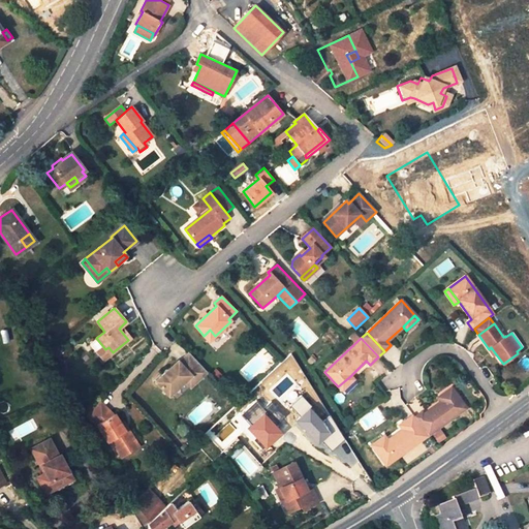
[(188,352),(178,362),(177,361),(155,381),(168,396),(184,380),(190,375),(195,381),(207,371),(188,352)]
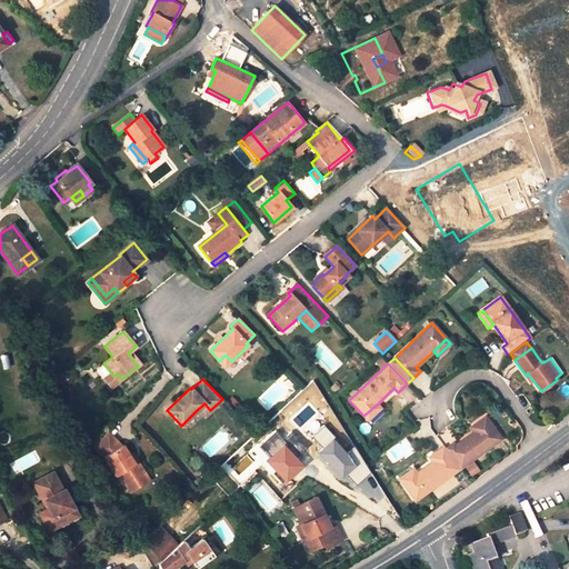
[(210,410),(205,403),(198,409),(205,416),(210,410)]
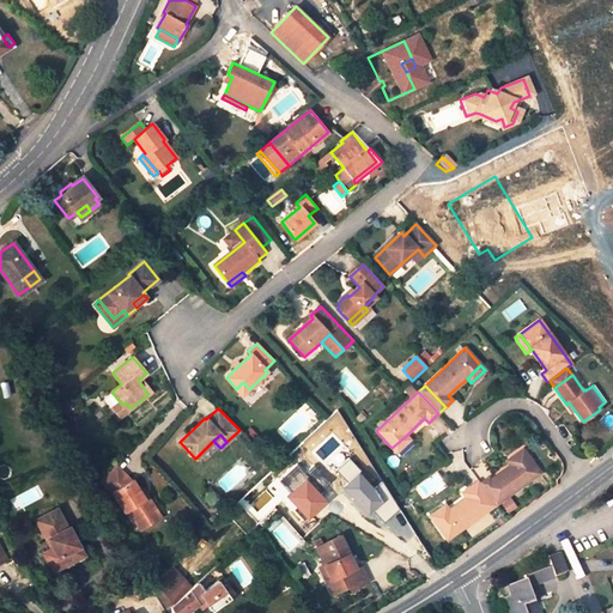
[(410,439),(406,436),(392,448),(396,453),(410,439)]
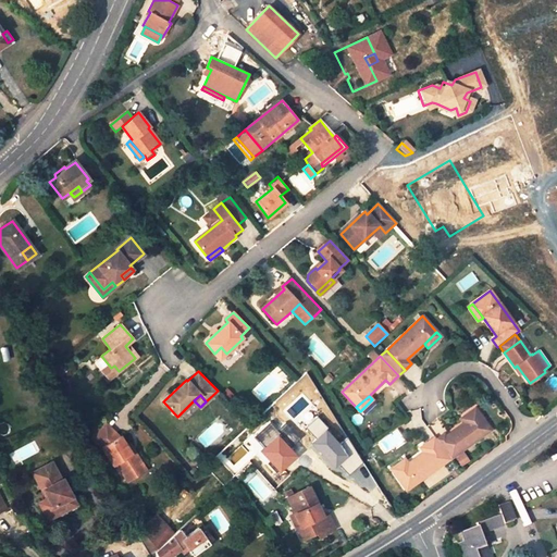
[(479,412),(475,408),(461,419),(465,423),(479,412)]
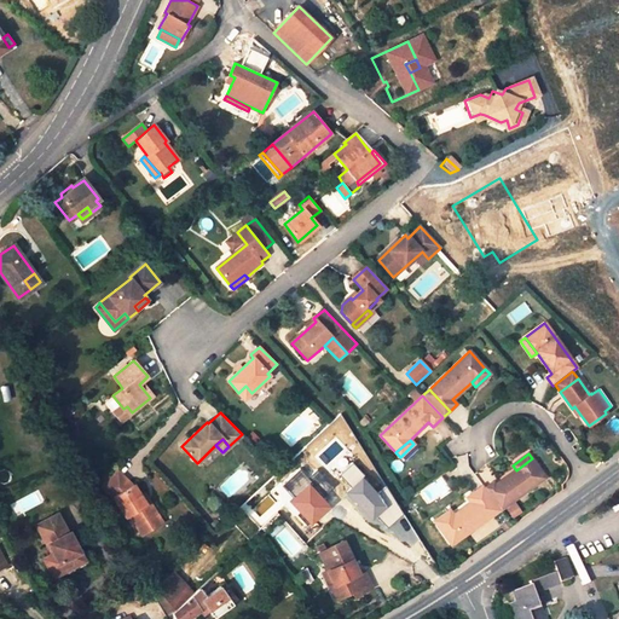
[(542,473),(532,458),(516,470),(496,486),(493,482),(485,489),(498,505),(542,473)]
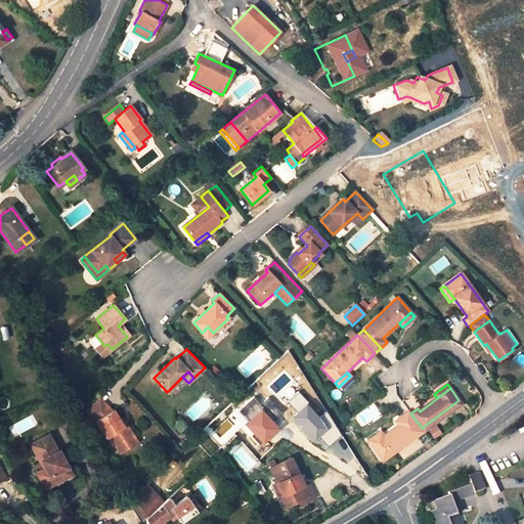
[(98,396),(85,410),(95,420),(106,437),(108,435),(115,432),(118,437),(115,438),(123,450),(132,444),(129,439),(134,436),(126,424),(123,426),(118,418),(113,408),(112,409),(98,396)]
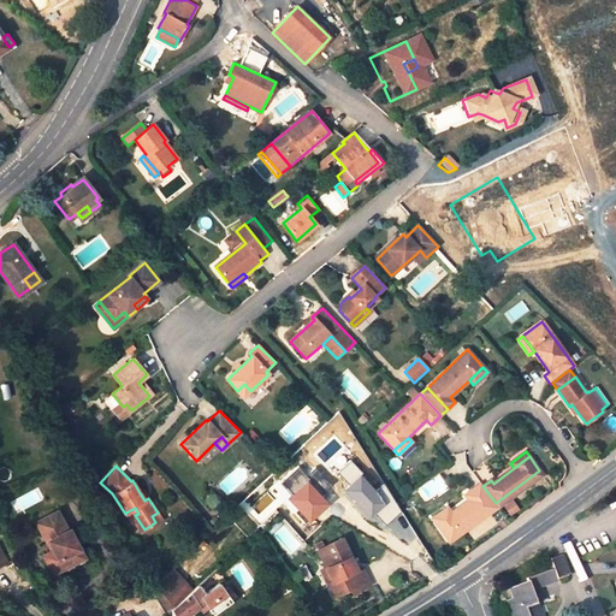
[(309,502),(304,507),(312,514),(327,499),(320,492),(325,489),(324,487),(330,481),(320,471),(298,491),(309,502)]
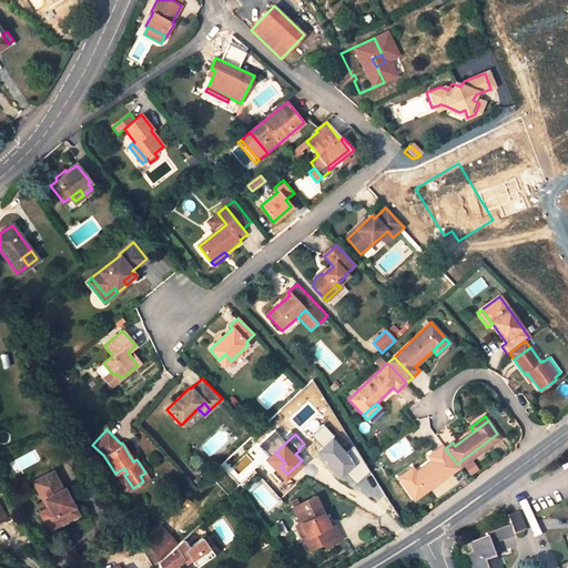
[(444,446),(428,457),(432,462),(416,473),(403,484),(412,497),(457,464),(445,448),(444,446)]
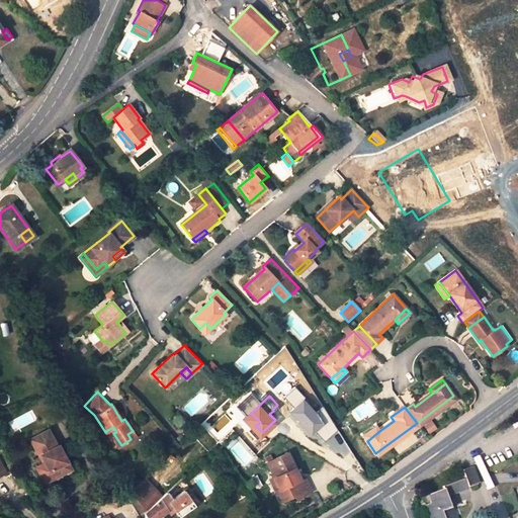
[(275,420),(279,416),(273,411),(269,414),(275,420)]
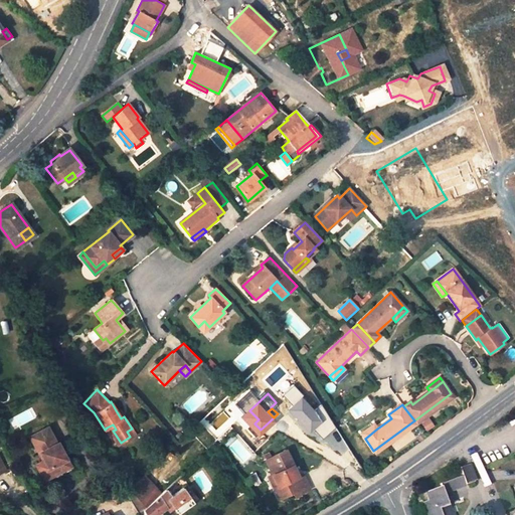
[(113,424),(107,427),(118,445),(121,443),(113,431),(116,430),(113,424)]
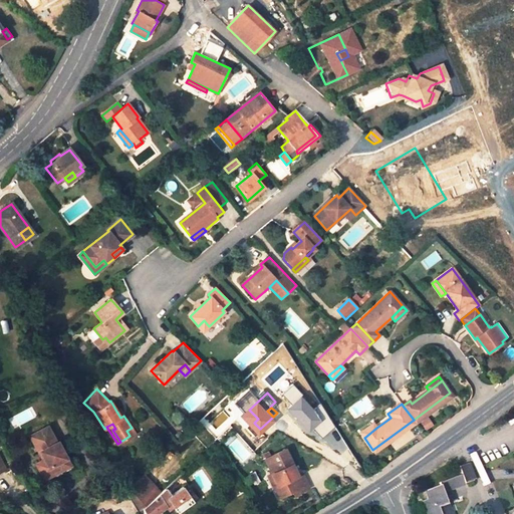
[(376,428),(373,424),(361,434),(364,438),(376,428)]
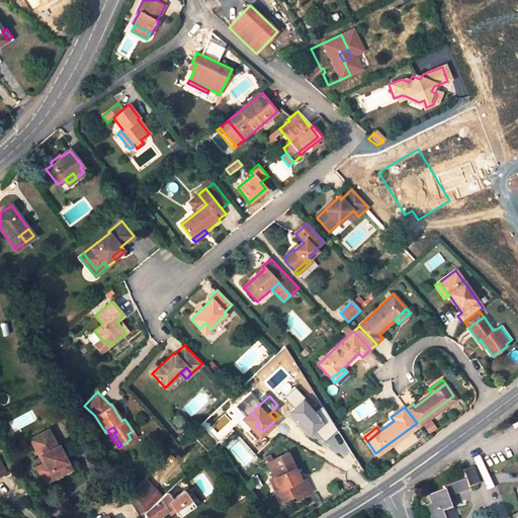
[(48,430),(30,440),(39,456),(40,455),(45,463),(40,465),(36,467),(46,484),(63,475),(59,466),(67,462),(58,445),(57,446),(48,430)]
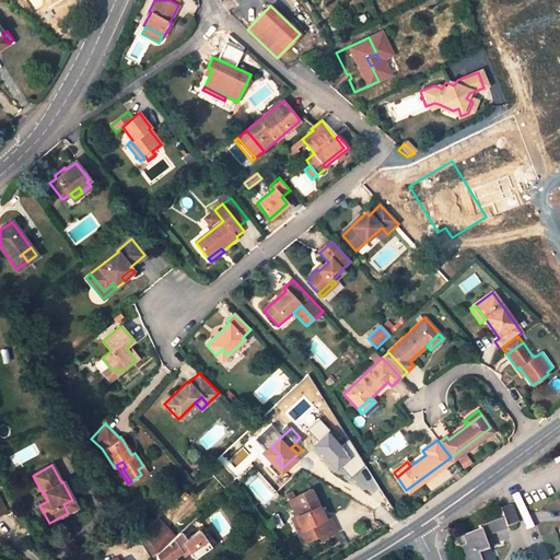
[(143,466),(138,469),(141,475),(147,471),(143,466)]
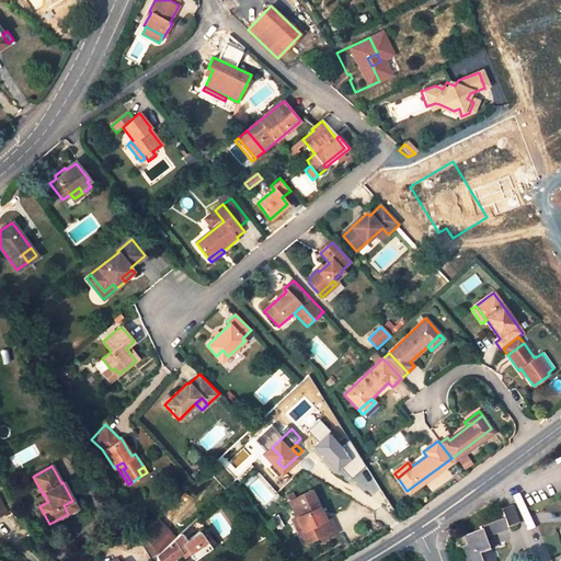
[(297,517),(302,529),(298,531),(304,542),(318,536),(320,539),(336,531),(328,515),(321,519),(317,510),(319,508),(310,490),(289,501),(297,517)]
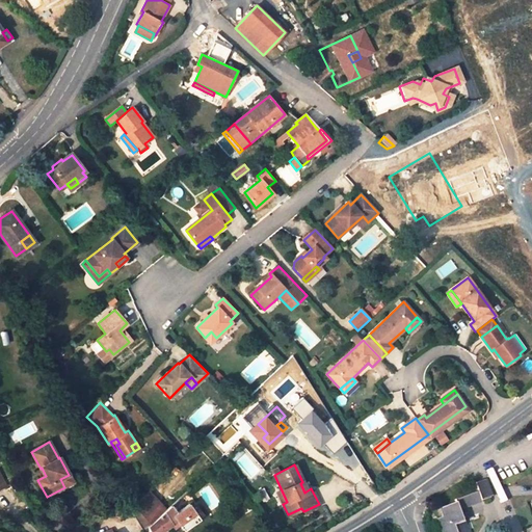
[(36,470),(42,478),(46,476),(42,468),(41,469),(36,470)]
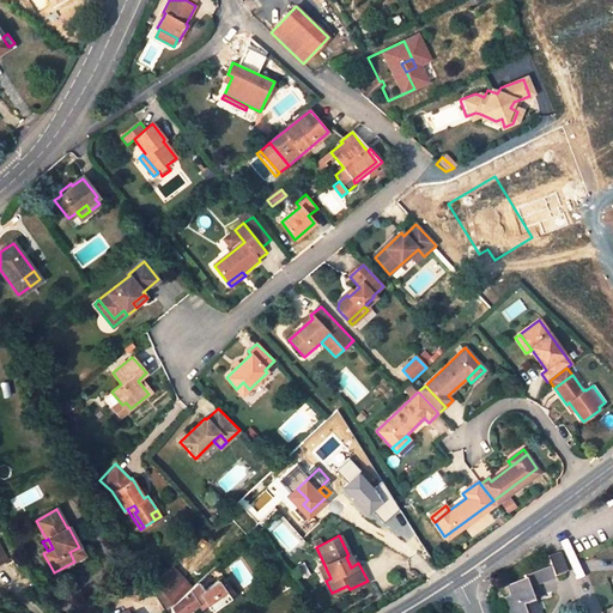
[(74,562),(85,554),(86,552),(83,545),(79,547),(70,552),(74,562)]
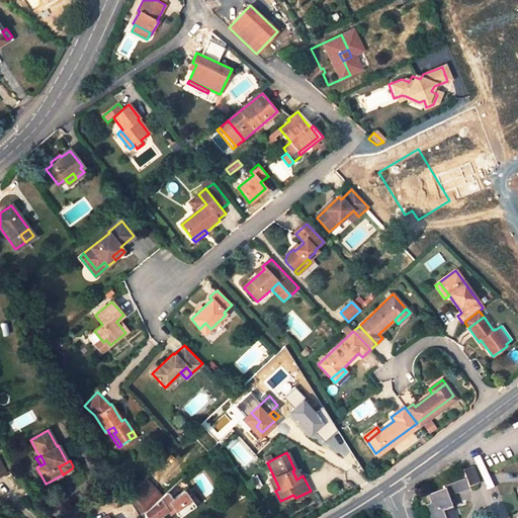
[(469,469),(463,471),(465,479),(469,489),(481,485),(477,475),(473,467),(469,469)]
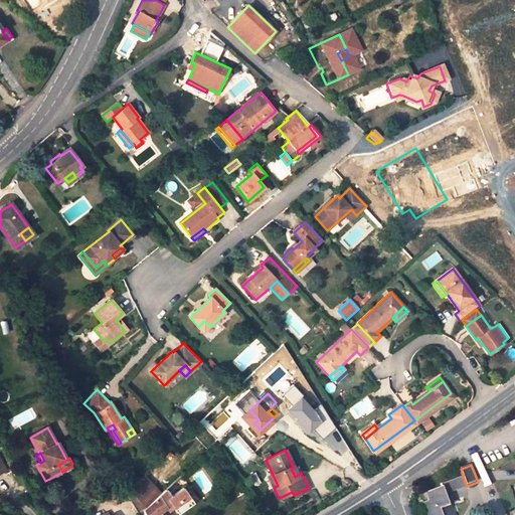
[(160,493),(143,475),(125,492),(139,514),(145,511),(143,509),(160,493)]
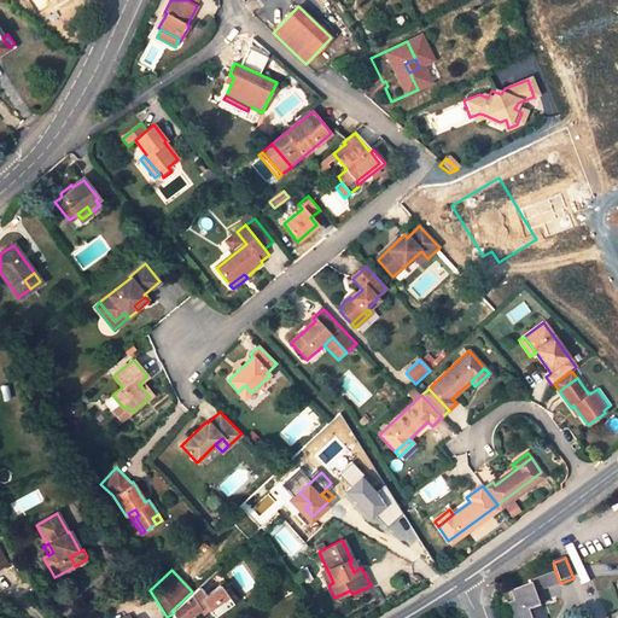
[(321,572),(328,586),(333,583),(327,570),(321,572)]
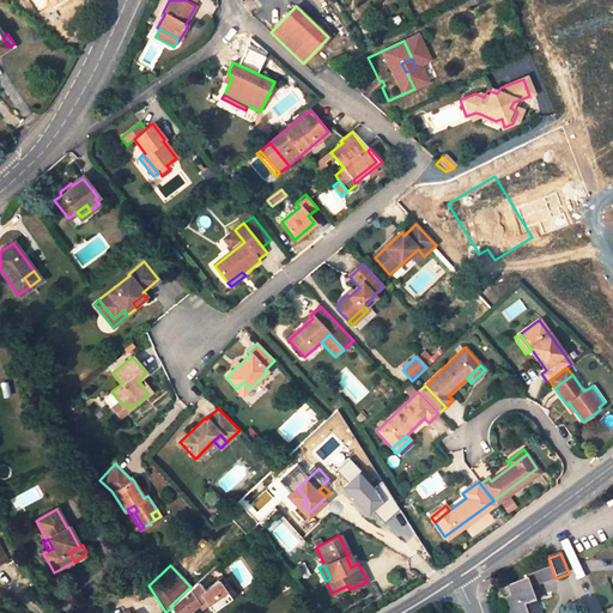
[(551,566),(526,577),(527,580),(532,592),(557,581),(556,578),(551,566)]
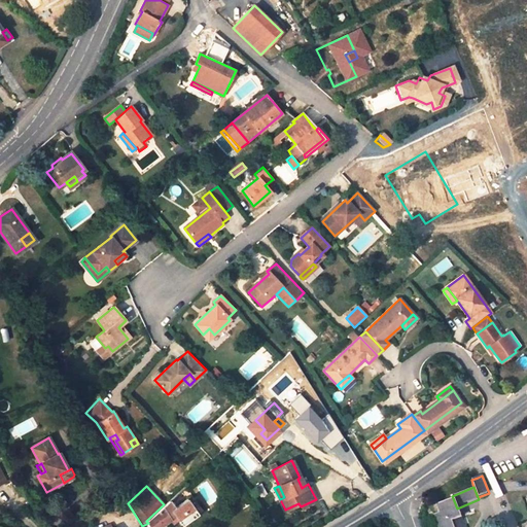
[(464,526),(457,508),(453,498),(435,505),(440,514),(432,516),(436,526),(464,526)]
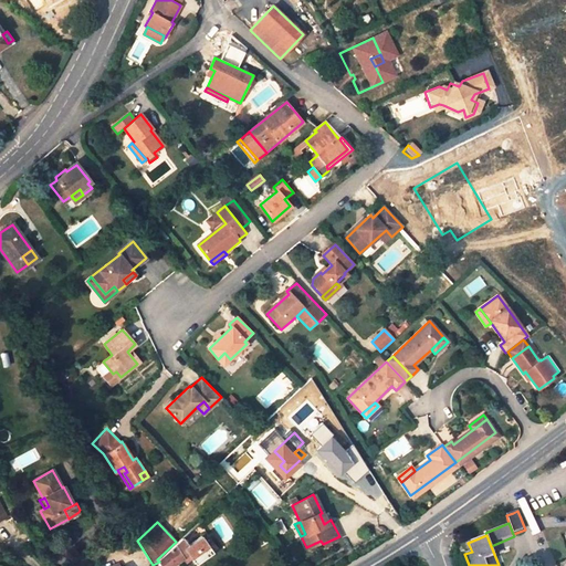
[(180,565),(191,558),(197,565),(213,553),(203,540),(201,536),(188,546),(181,537),(176,542),(157,559),(159,562),(161,565),(180,565)]
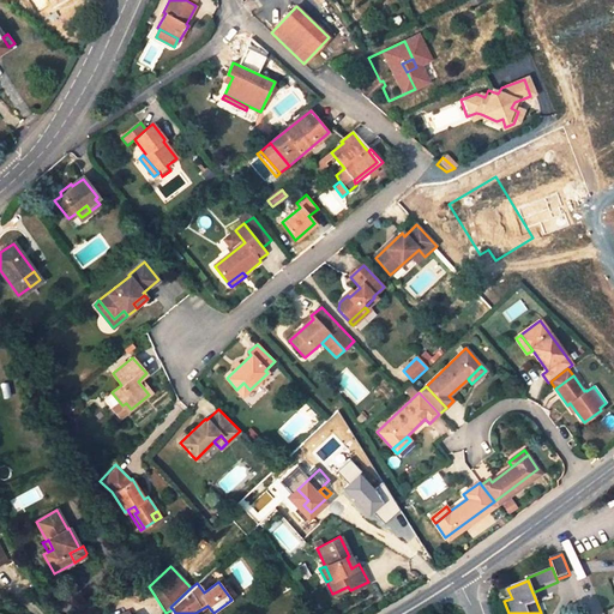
[(232,600),(236,596),(228,584),(221,585),(232,600)]
